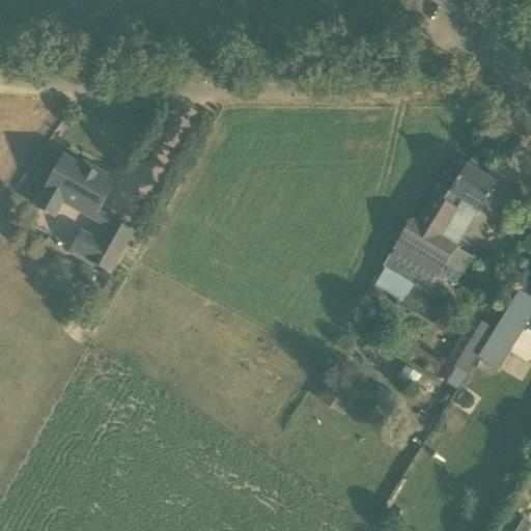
[(94,173),(63,156),(44,190),(45,191),(36,205),(56,218),(64,203),(94,221),(101,211),(114,185),(110,182),(108,177),(100,171),(94,173)]
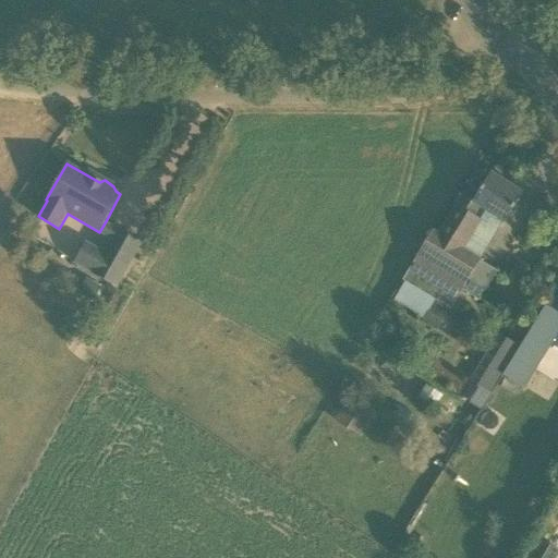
[(523,193),(490,173),(484,184),(474,179),(464,195),(462,194),(439,232),(434,229),(403,280),(437,301),(450,310),(462,289),(480,300),(497,270),(481,261),(482,259),(465,249),(487,211),(505,222),(523,193)]
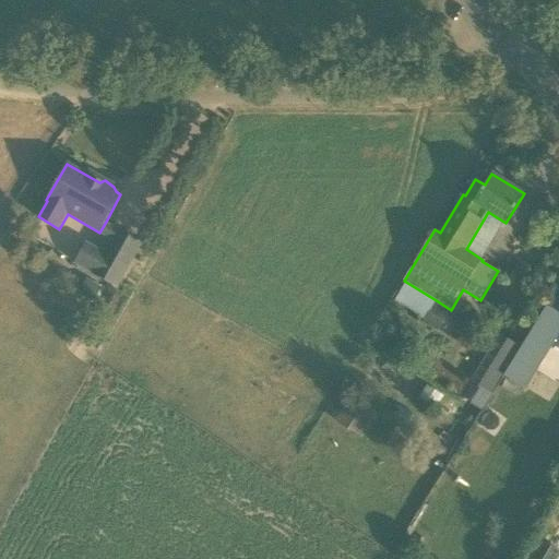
[(113,240),(118,229),(106,222),(99,233),(113,240)]
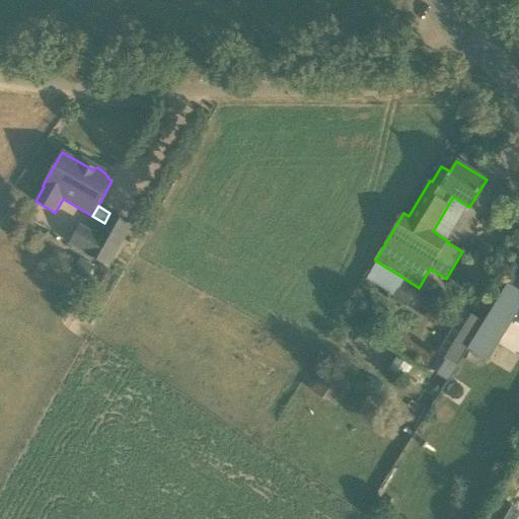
[(107,266),(131,224),(109,213),(104,223),(97,235),(79,225),(69,242),(87,252),(86,253),(107,266)]
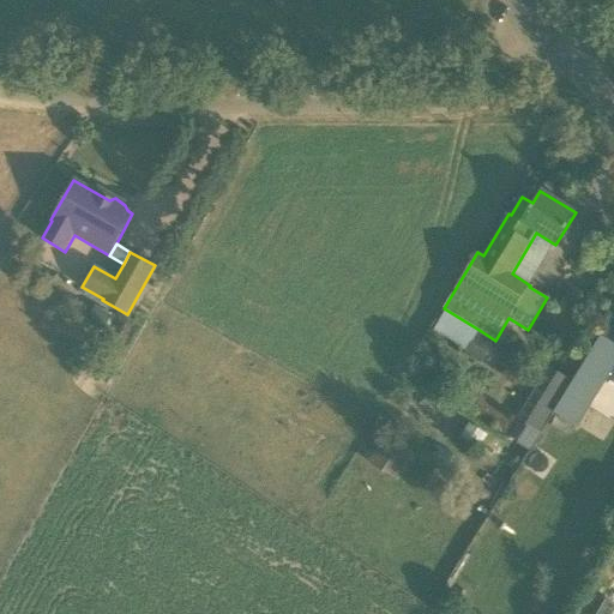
[(613,313),(582,366),(571,381),(554,413),(576,426),(613,365),(613,313)]
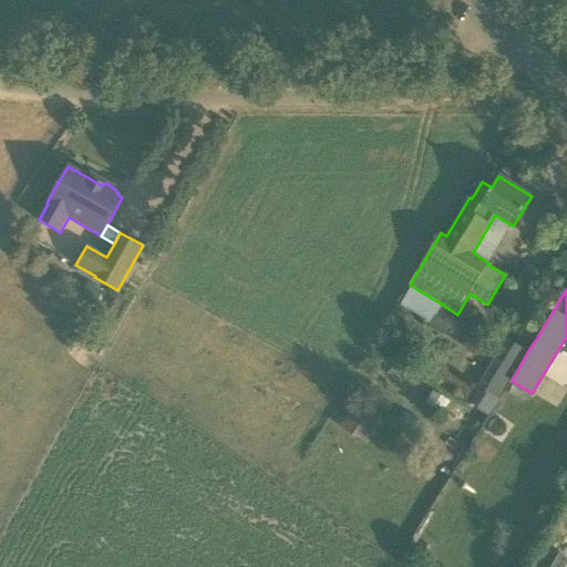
[(444,307),(433,327),(449,337),(461,317),(444,307)]
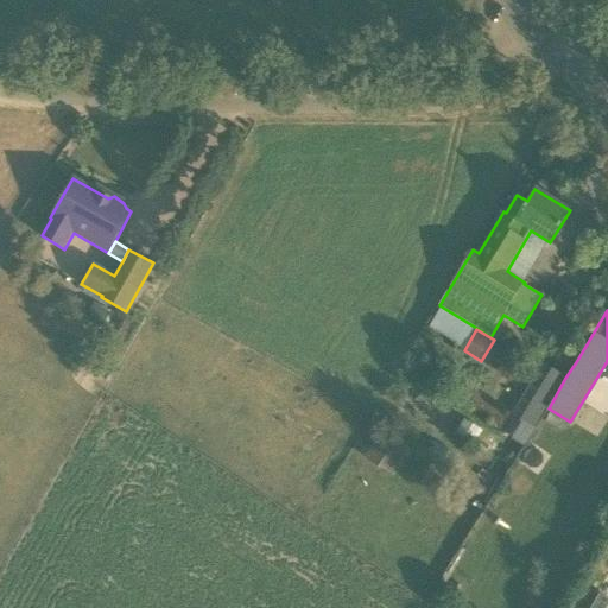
[(546,407),(565,378),(558,373),(543,363),(512,415),(533,428),(546,407)]
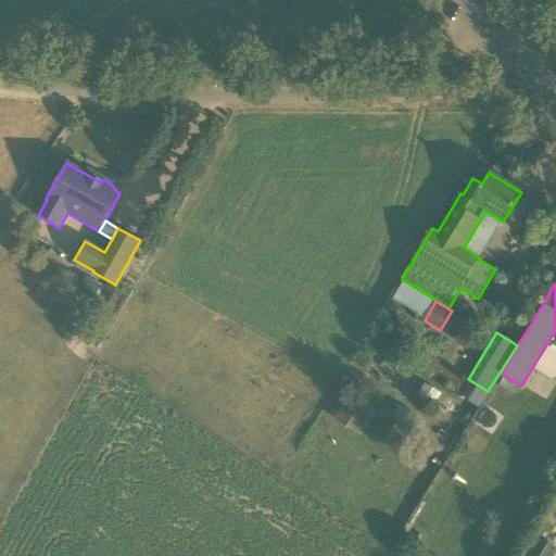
[(425,382),(417,394),(433,405),(440,392),(425,382)]
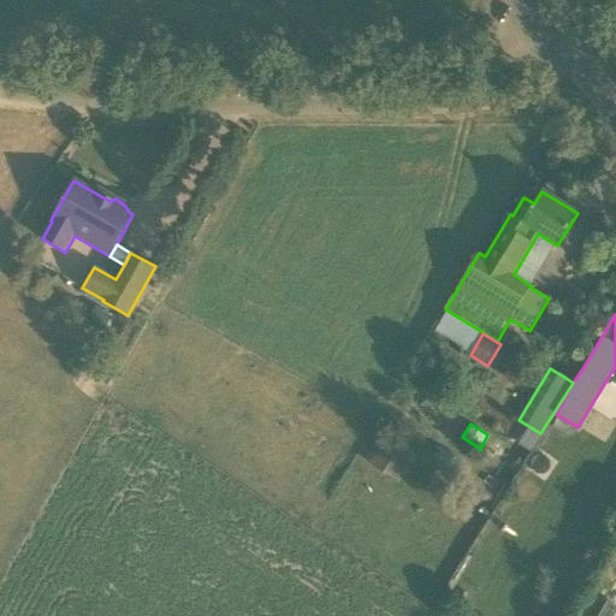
[(379,436),(363,461),(392,479),(408,455),(379,436)]
